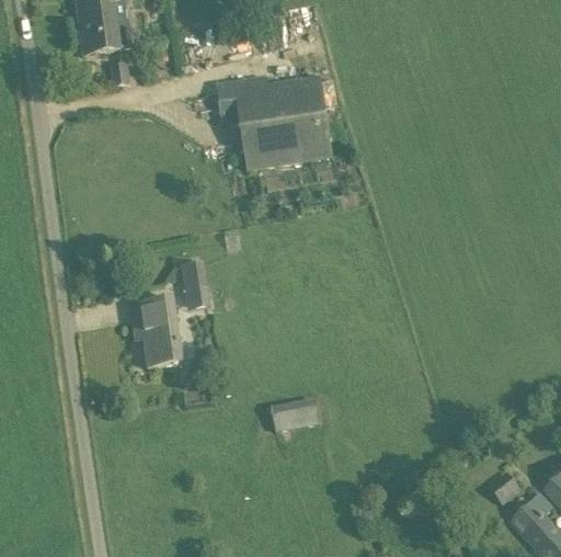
[(114,2),(124,0),(76,0),(83,55),(121,49),(114,2)]
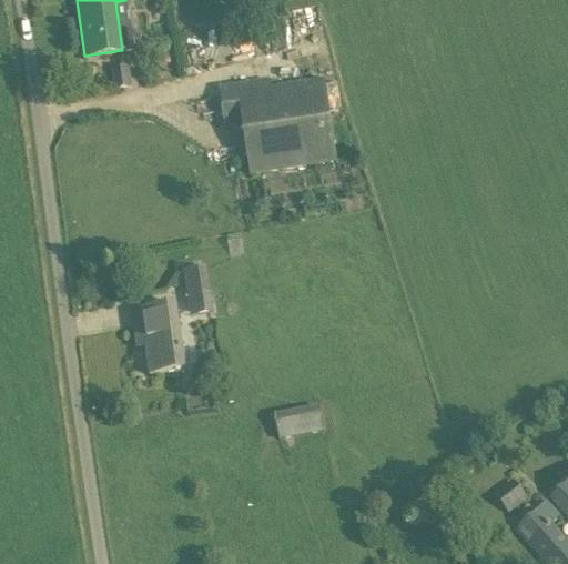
[(112,66),(114,88),(132,84),(129,62),(112,66)]
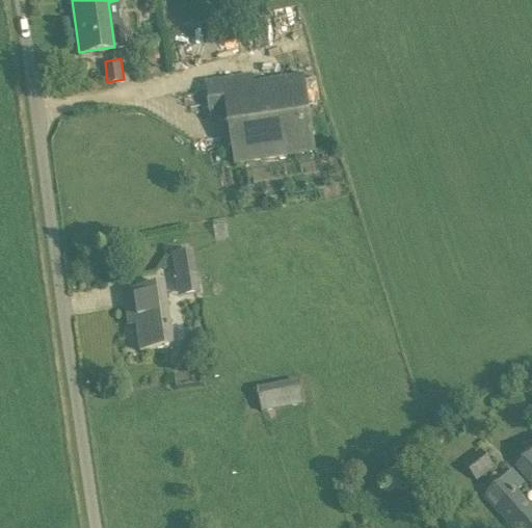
[(228,113),(234,160),(314,149),(303,73),(241,82),(240,74),(214,77),(207,87),(210,107),(220,114),(228,113)]
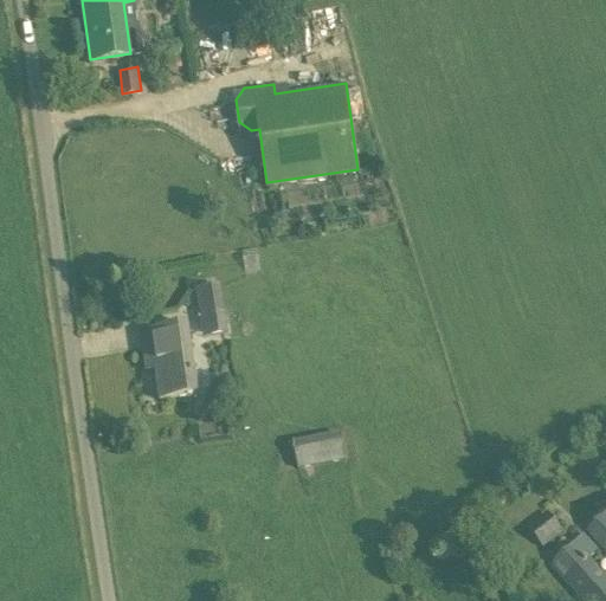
[(362,111),(360,86),(349,88),(352,112),(362,111)]
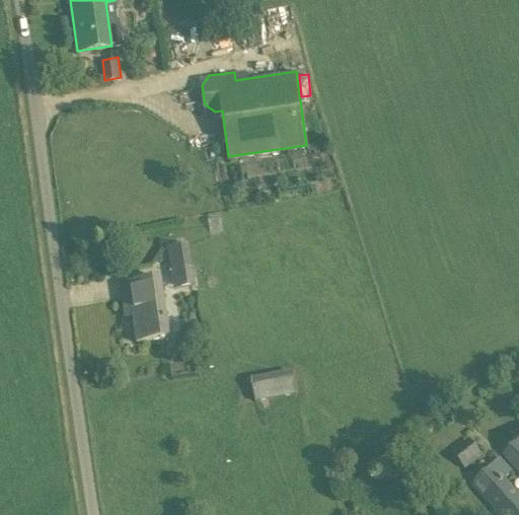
[(189,241),(167,245),(172,288),(195,284),(189,241)]
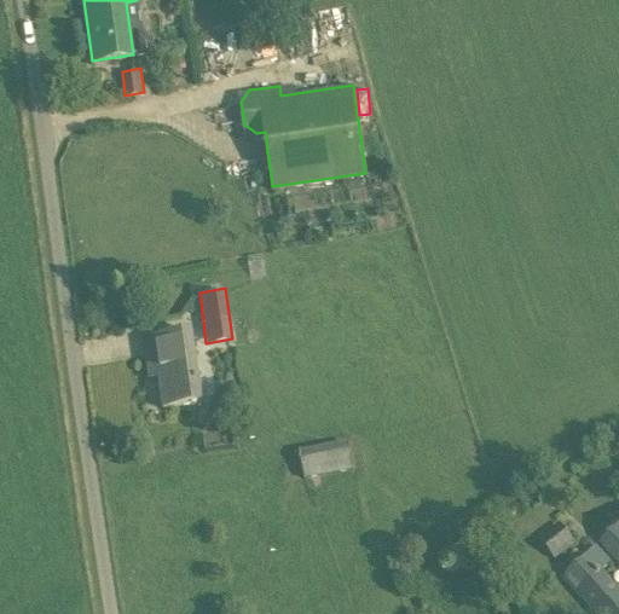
[(163,405),(202,399),(191,329),(144,336),(149,374),(158,372),(163,405)]
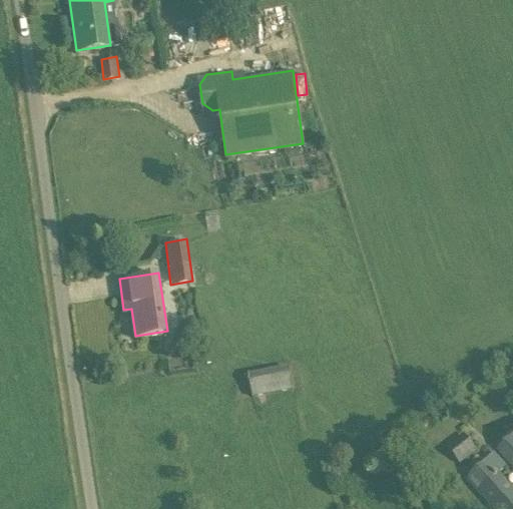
[(251,394),(292,386),(288,364),(247,372),(251,394)]
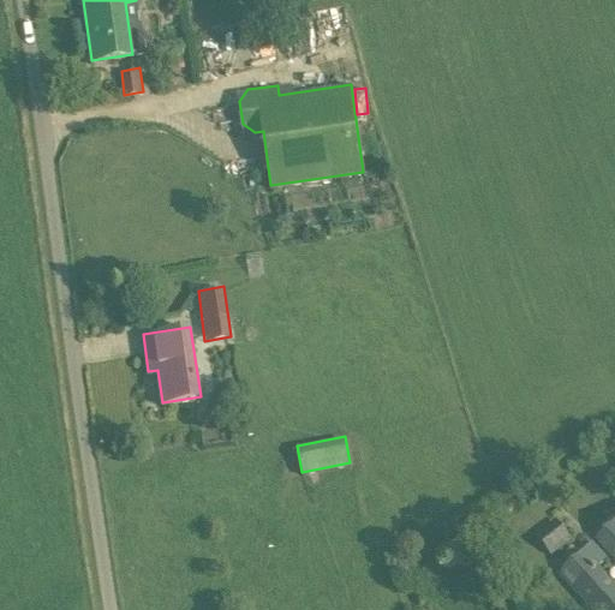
[(555,513),(533,533),(551,551),(573,531),(555,513)]
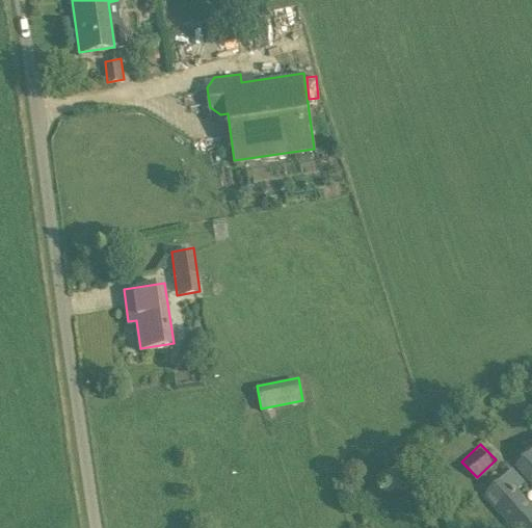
[(531,482),(531,446),(513,464),(531,482)]
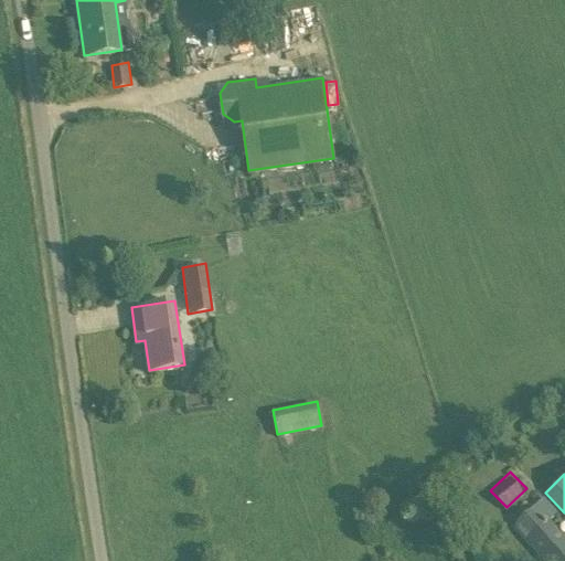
[(543,560),(564,560),(564,532),(551,517),(557,510),(543,496),(511,525),(543,560)]
